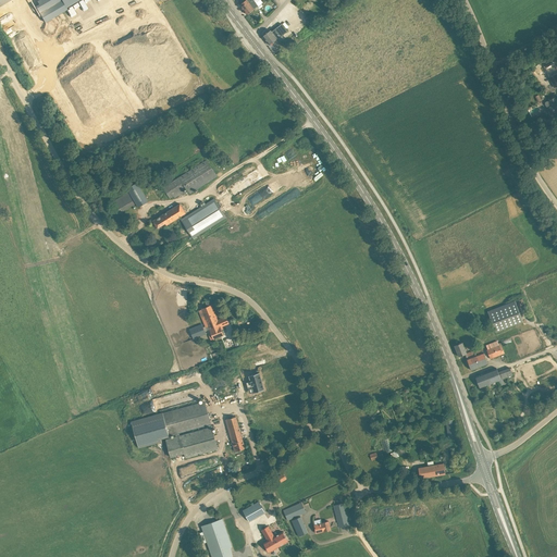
[(38,0),(37,1),(38,4),(35,7),(45,23),(67,9),(66,8),(79,0),(38,0)]
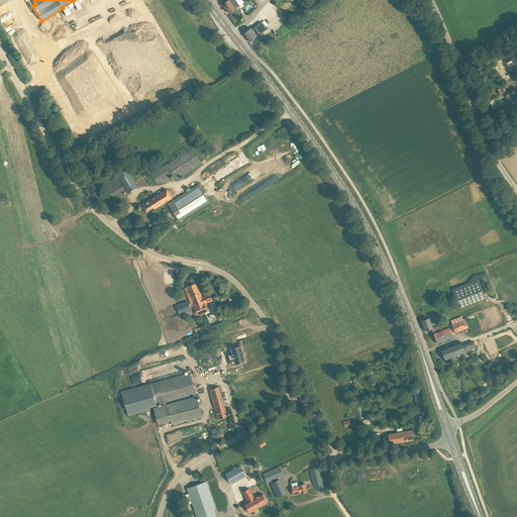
[(226,9),(228,8),(230,6),(229,6),(236,1),(235,0),(227,0),(224,3),(225,5),(224,6),(226,9)]
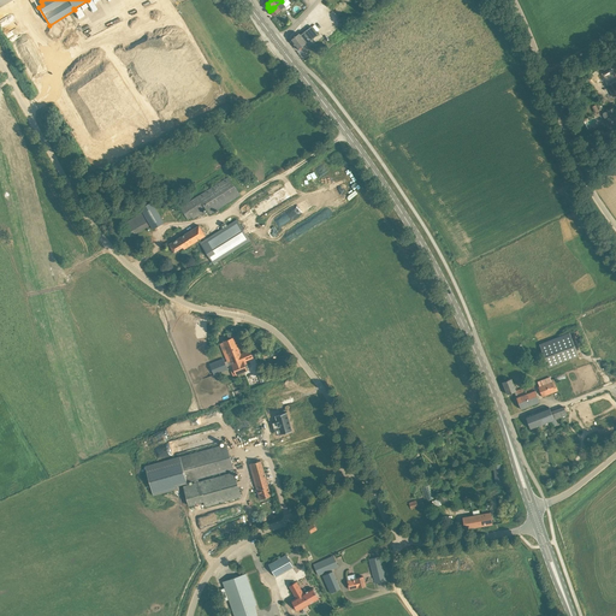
[(270,11),(273,16),(282,10),(290,3),(288,0),(280,0),(282,1),(273,7),(274,7),(272,10),(270,11)]
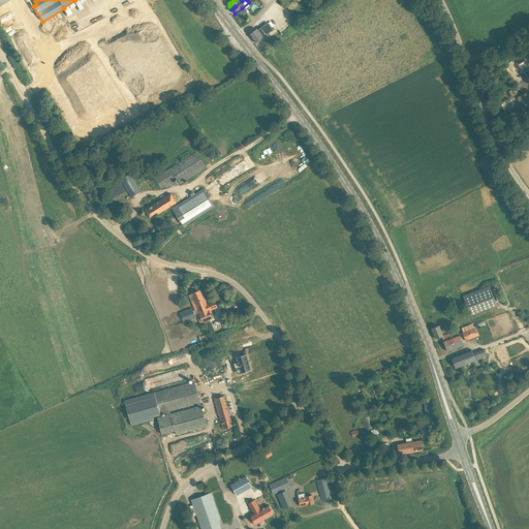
[(257,29),(250,34),(256,42),(269,33),(273,30),(268,23),(258,30),(257,29)]
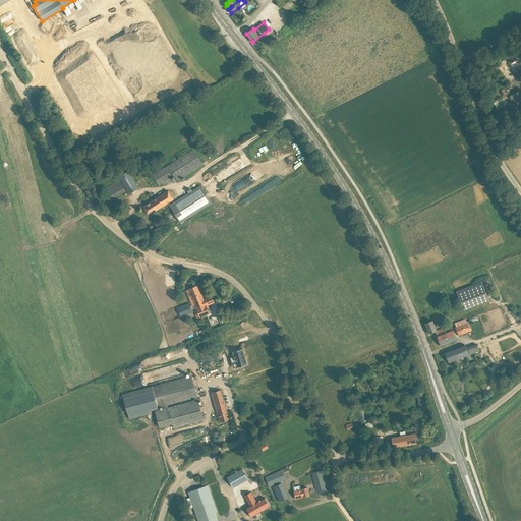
[(252,44),(257,51),(263,47),(256,41),(252,44)]
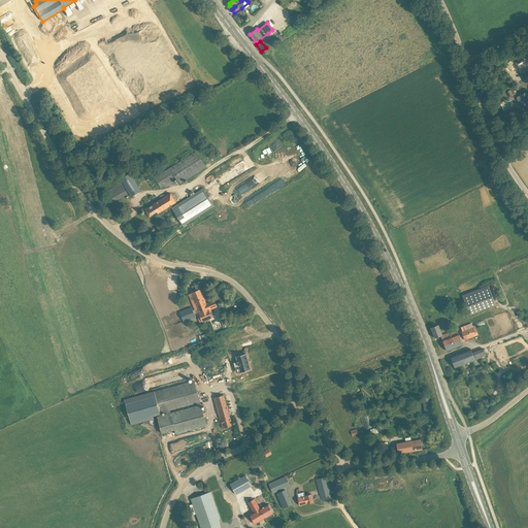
[(521,101),(524,107),(523,107),(524,109),(525,108),(525,109),(527,107),(527,106),(527,96),(526,93),(521,95),(518,97),(518,99),(519,100),(521,101)]
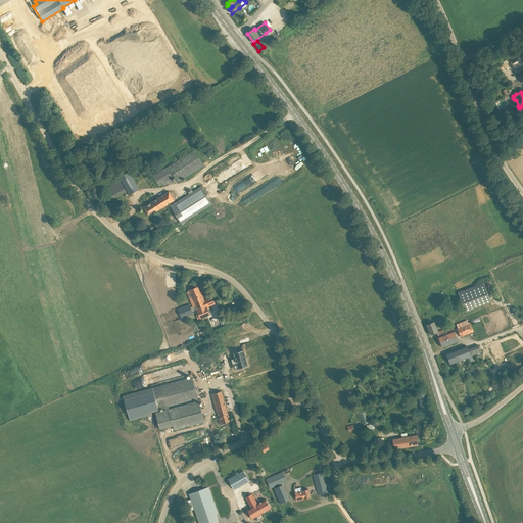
[(203,165),(194,150),(153,176),(159,186),(163,184),(164,185),(174,179),(173,178),(175,177),(178,182),(203,165)]
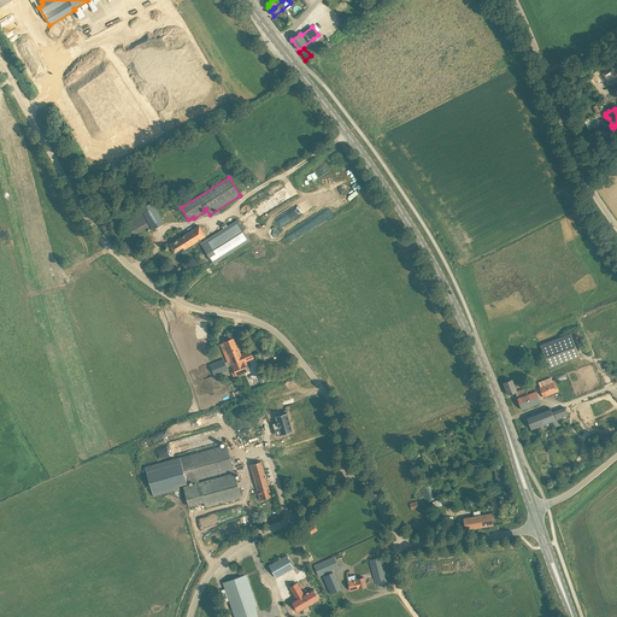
[(141,209),(153,229),(164,223),(152,203),(141,209)]
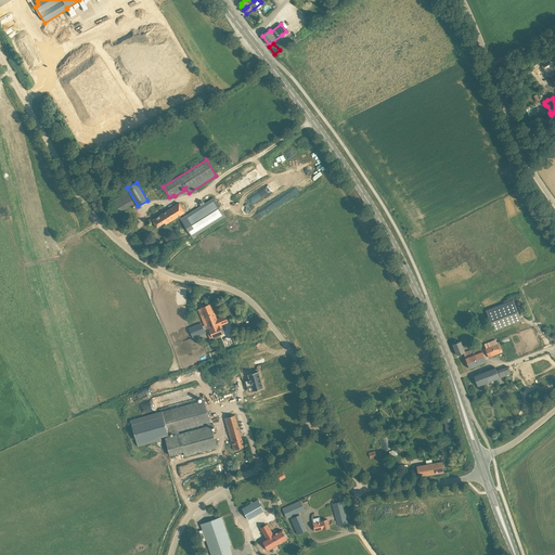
[(226,217),(215,197),(181,219),(192,237),(226,217)]
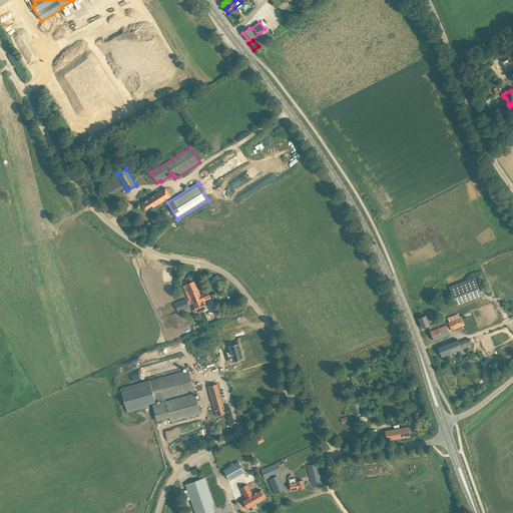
[(145,210),(147,208),(152,205),(153,207),(171,195),(166,187),(141,203),(145,210)]
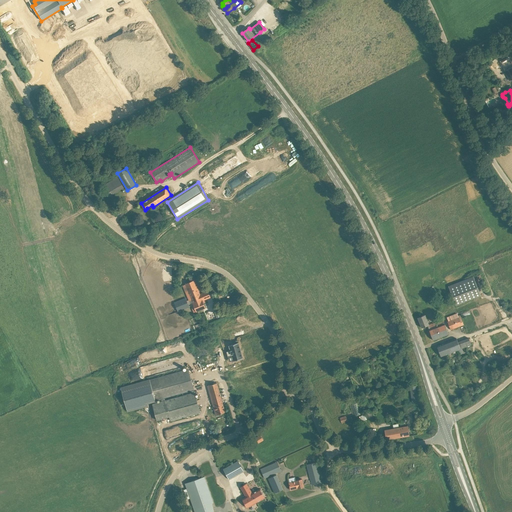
[(185,284),(197,312),(206,308),(203,301),(211,297),(208,291),(200,294),(195,283),(197,282),(199,281),(197,274),(189,278),(190,282),(185,284)]
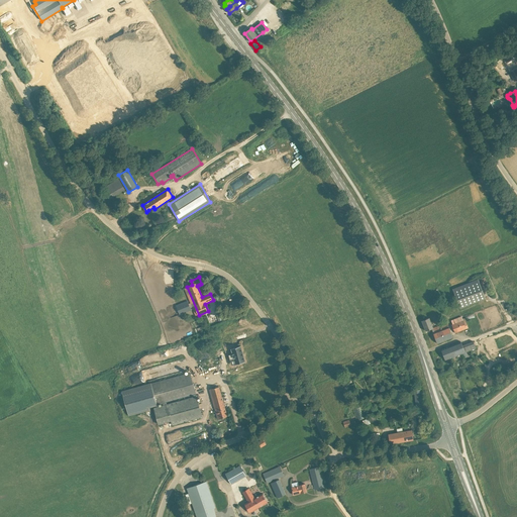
[(478,279),(470,283),(452,289),(459,307),(485,297),(478,279)]
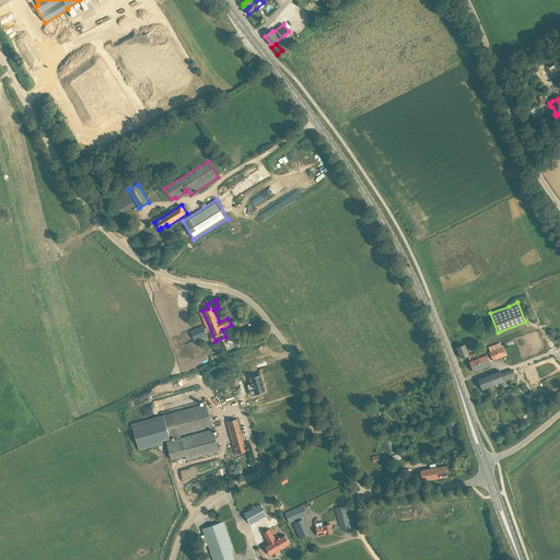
[(190,331),(195,341),(207,336),(203,326),(190,331)]
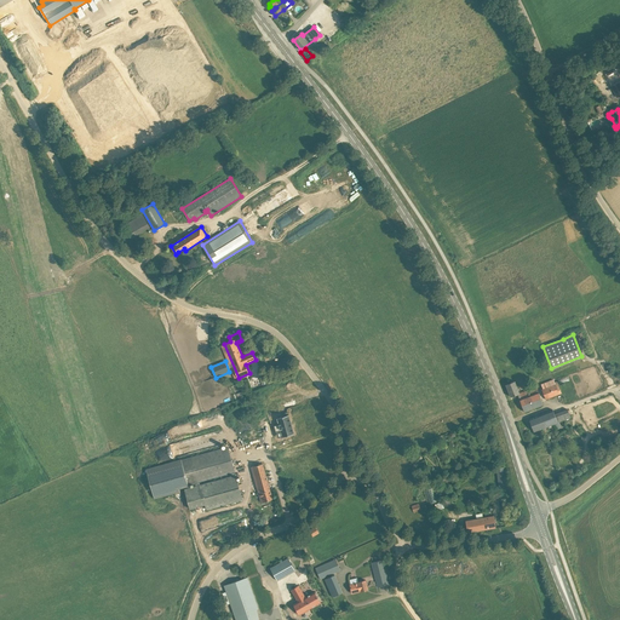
[(546,399),(560,394),(561,392),(557,382),(555,383),(554,379),(541,384),(544,389),(543,389),(546,399)]
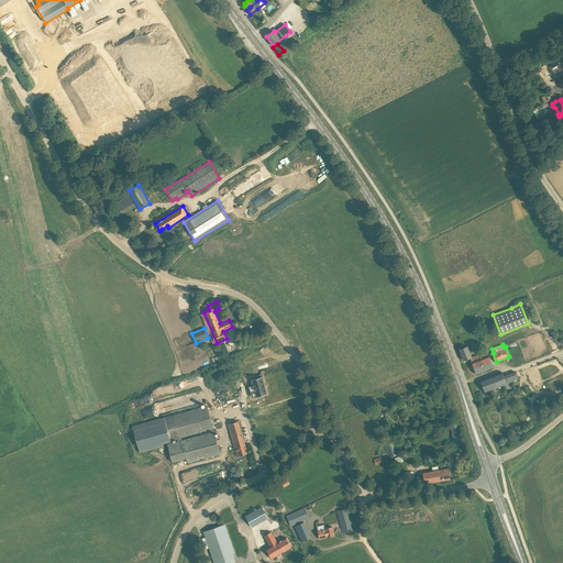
[(464,361),(470,357),(473,356),(467,345),(460,349),(464,361)]
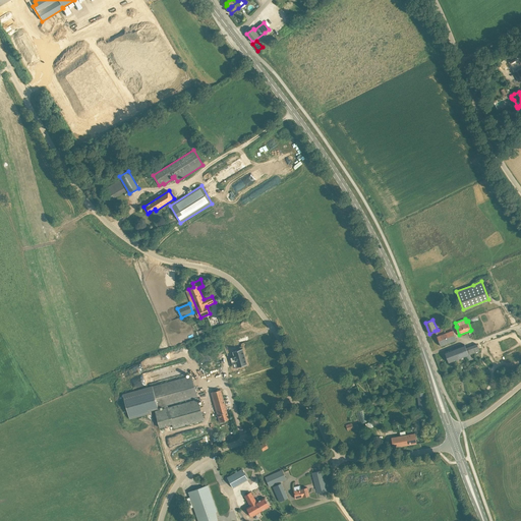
[(451,325),(438,330),(435,331),(437,335),(441,346),(442,346),(457,340),(451,325)]
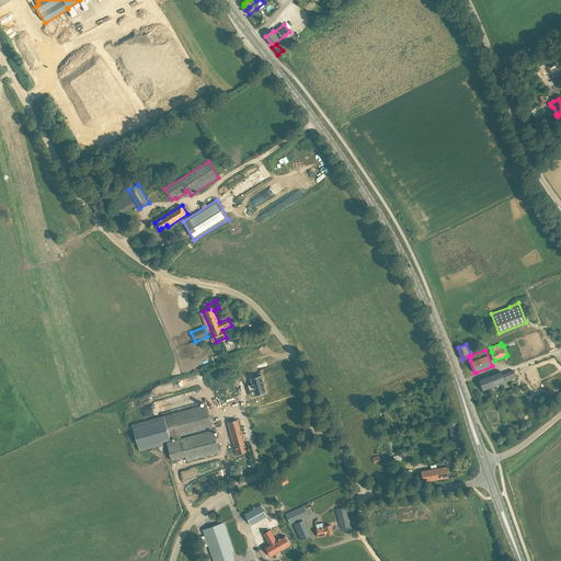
[(502,375),(501,371),(482,378),(480,379),(479,379),(483,390),(484,390),(516,378),(514,370),(502,375)]
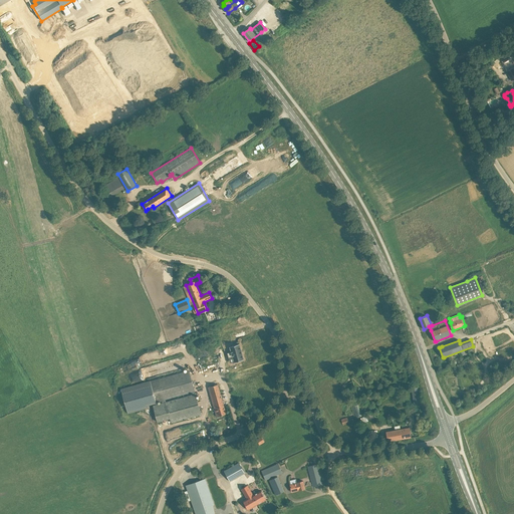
[(240,343),(230,346),(234,362),(244,359),(240,343)]
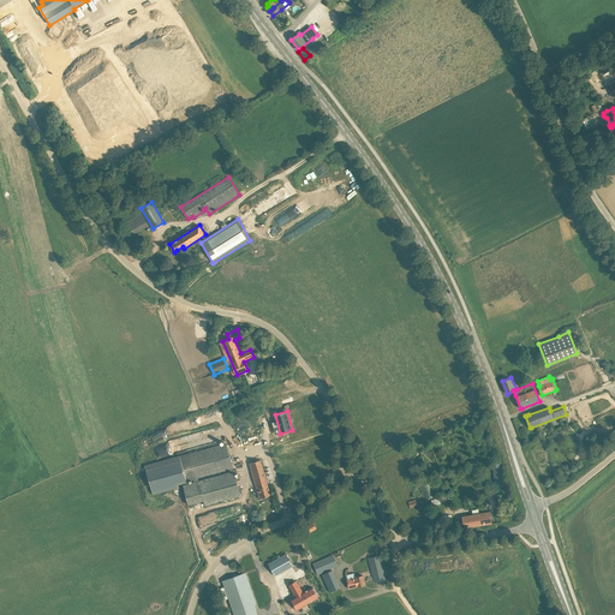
[(145,466),(153,493),(154,495),(179,488),(178,483),(227,469),(228,472),(199,481),(198,478),(193,479),(193,483),(183,485),(187,499),(189,505),(204,501),(206,506),(240,496),(226,445),(145,466)]
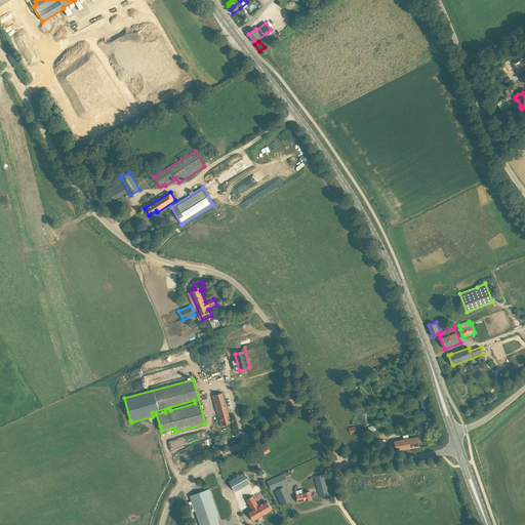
[(223,393),(213,395),(221,426),(231,422),(223,393)]
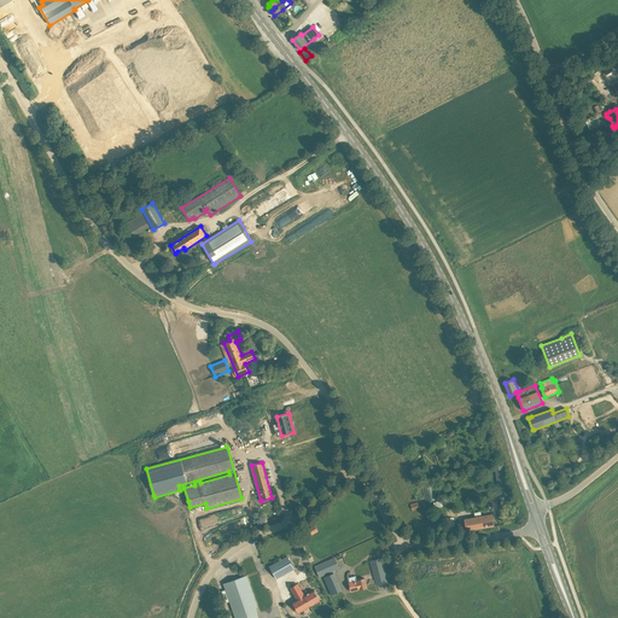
[(497,487),(503,485),(506,485),(506,482),(503,466),(495,467),(497,483),(497,487)]
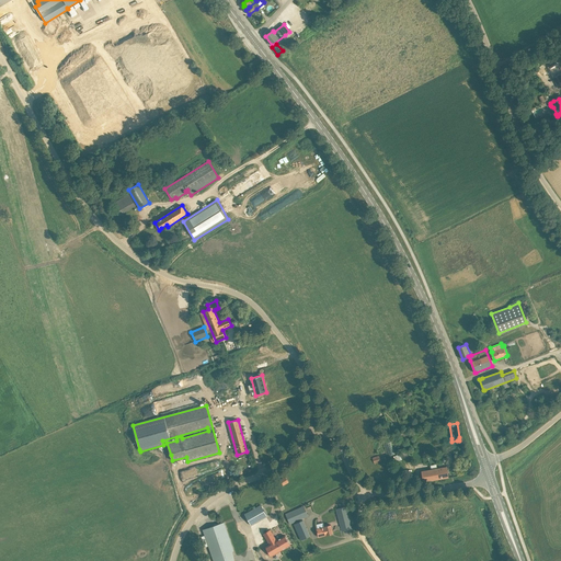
[(385,444),(389,456),(395,454),(390,442),(385,444)]
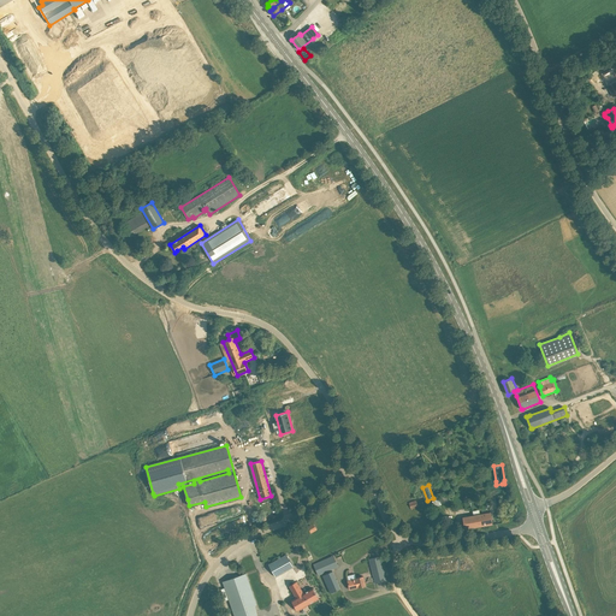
[(492,525),(491,513),(463,517),(465,529),(492,525)]
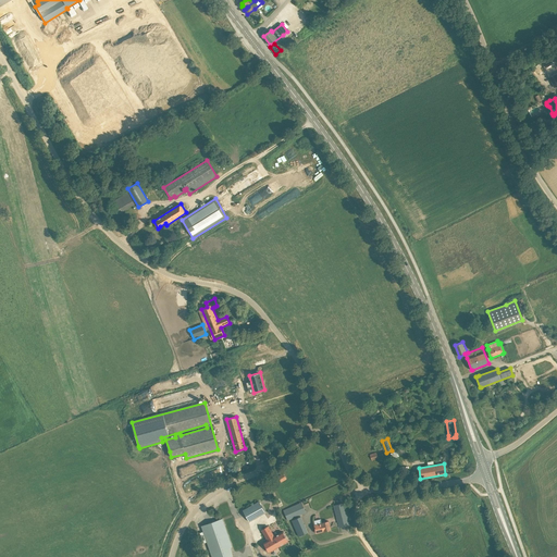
[(259,503),(244,511),(249,520),(264,511),(259,503)]
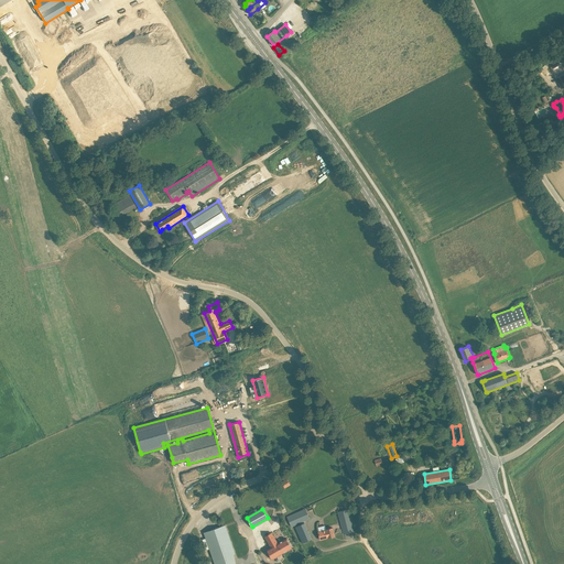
[(292,527),(310,519),(305,509),(288,517),(292,527)]
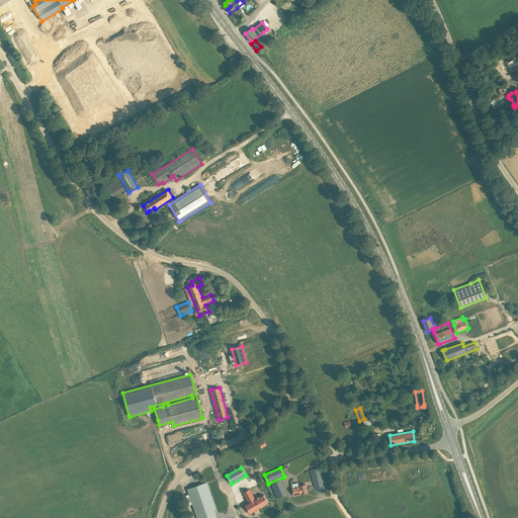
[(316,491),(318,490),(325,488),(320,467),(311,470),(316,491)]
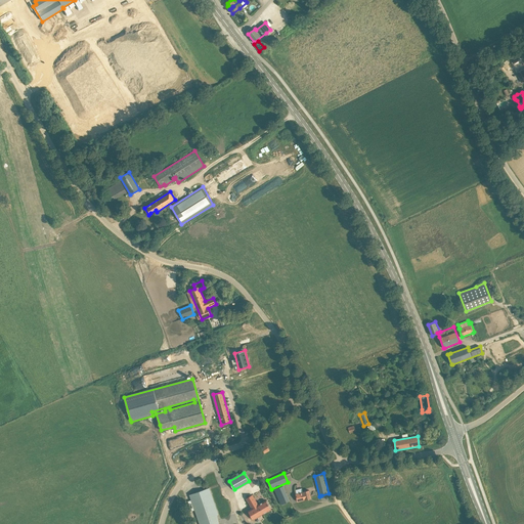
[(290,500),(284,486),(274,490),(281,505),(290,500)]
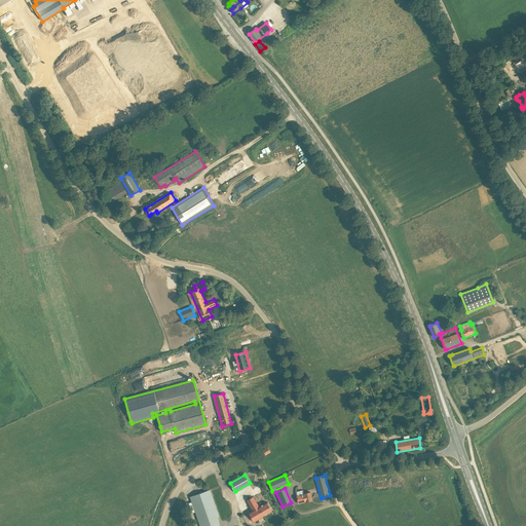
[(211,490),(191,496),(200,525),(220,525),(217,517),(220,517),(211,490)]
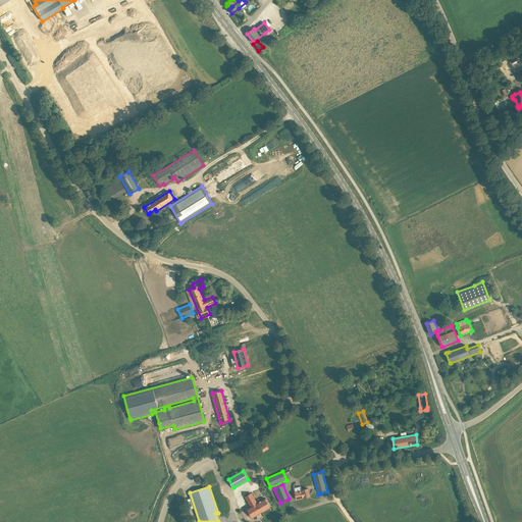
[(310,497),(308,488),(302,489),(302,490),(295,491),(297,500),(304,498),(310,497)]
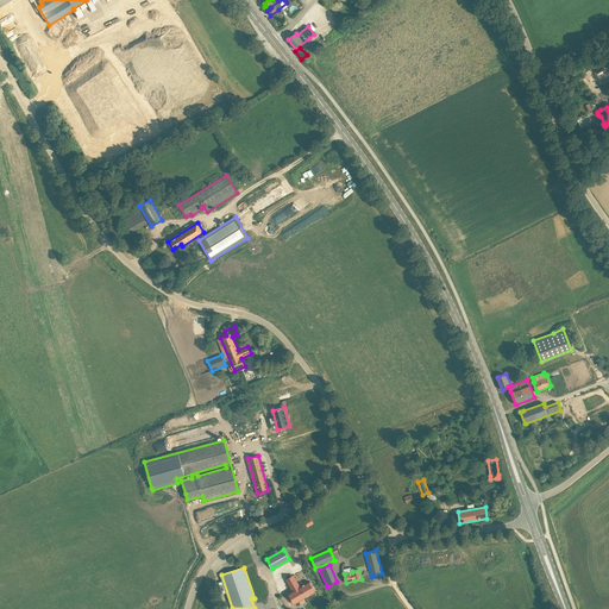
[(293,591),(288,594),(294,604),(315,591),(309,582),(300,586),(293,576),(286,579),(293,591)]
